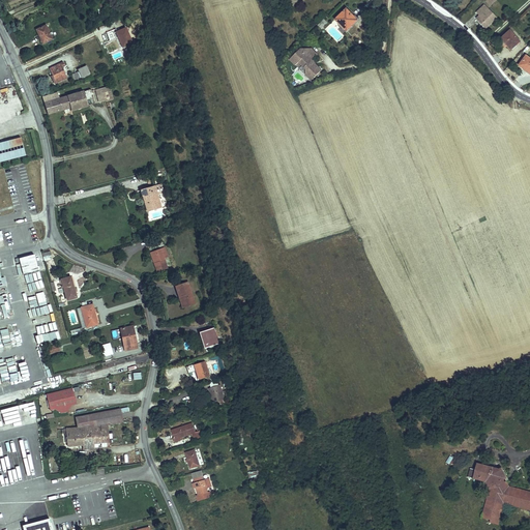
[(493,16),(480,3),(473,9),(478,15),(474,18),(482,26),(493,16)]
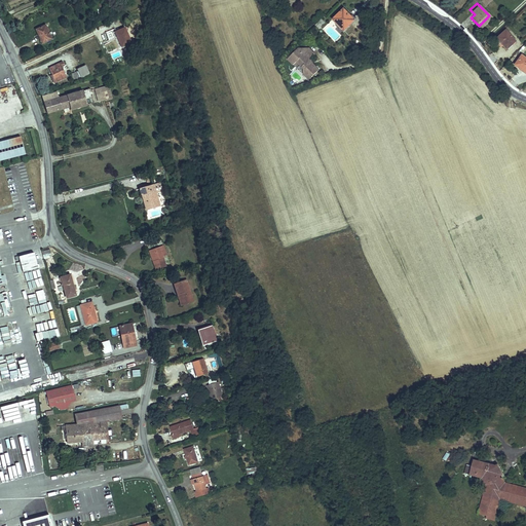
[(339,29),(350,17),(339,5),(328,16),(339,29)]
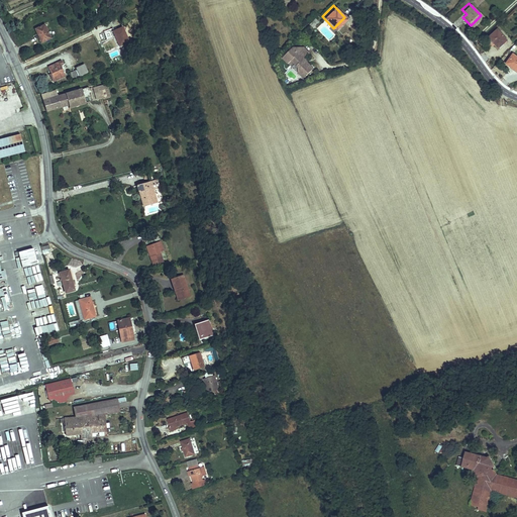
[(312,16),(306,22),(309,25),(315,20),(312,16)]
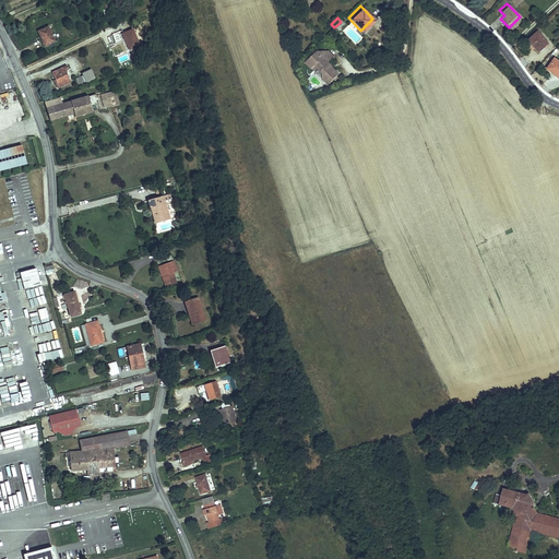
[(129,50),(141,46),(133,27),(121,33),(129,50)]
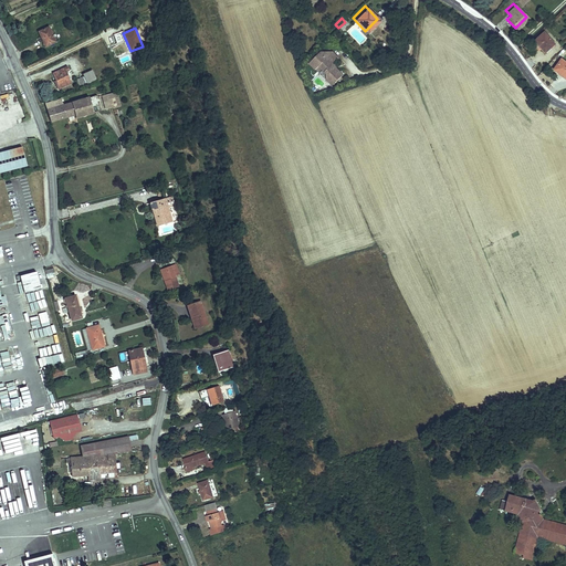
[(551,38),(541,28),(532,35),(538,42),(536,43),(542,50),(548,43),(547,42),(551,38)]
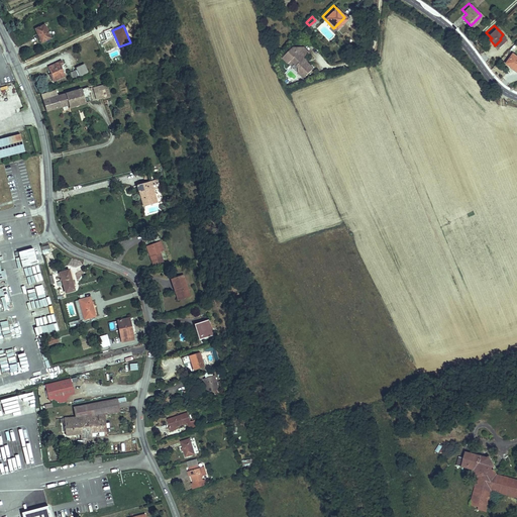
[(44,41),(38,28),(28,32),(32,40),(34,40),(36,45),(44,41)]
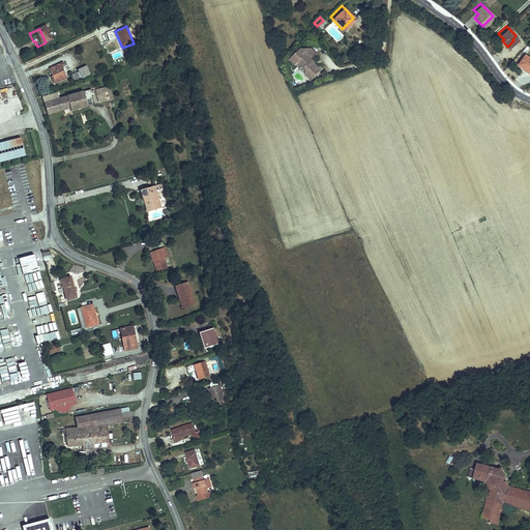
[(121,49),(115,33),(105,37),(112,53),(121,49)]
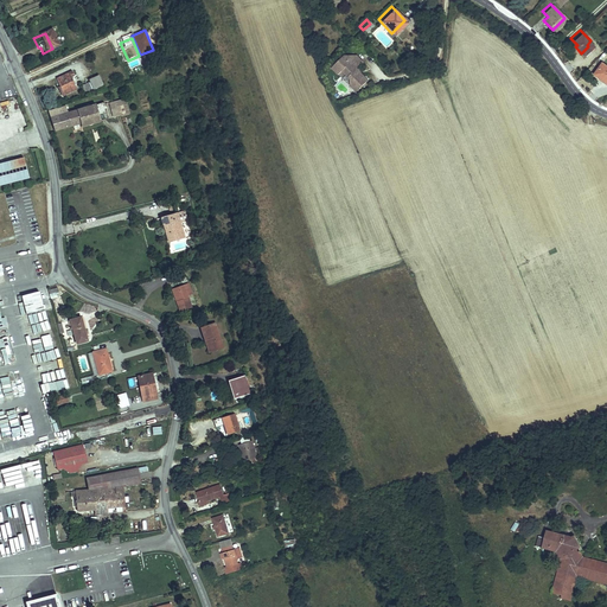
[(350,66),(355,62),(349,56),(342,62),(337,56),(324,68),(331,75),(334,70),(342,78),(342,83),(343,84),(347,84),(350,87),(355,82),(356,80),(352,76),(355,74),(351,71),(349,72),(346,70),(350,66)]
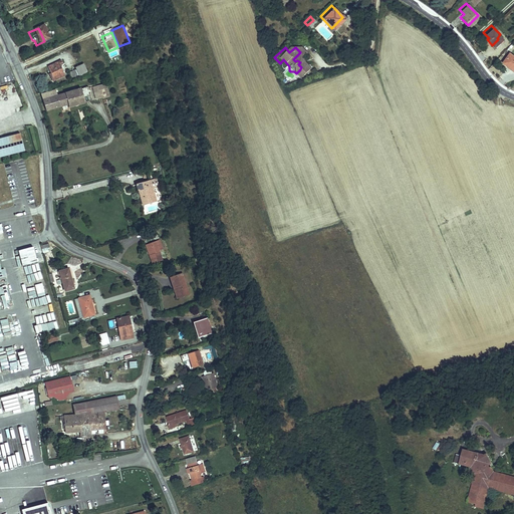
[(513,62),(513,55),(506,49),(498,57),(510,67),(513,62)]
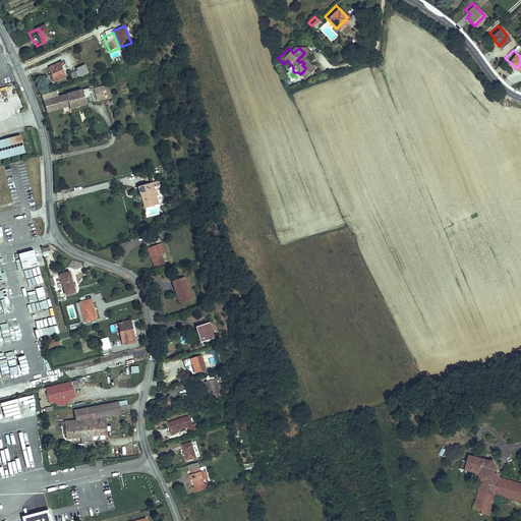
[(80,77),(90,73),(85,64),(76,68),(80,77)]
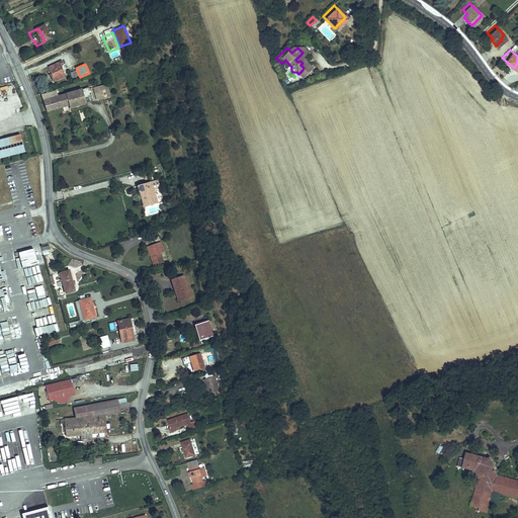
[(57,69),(55,65),(41,71),(46,80),(44,81),(46,86),(58,81),(54,70),(57,69)]
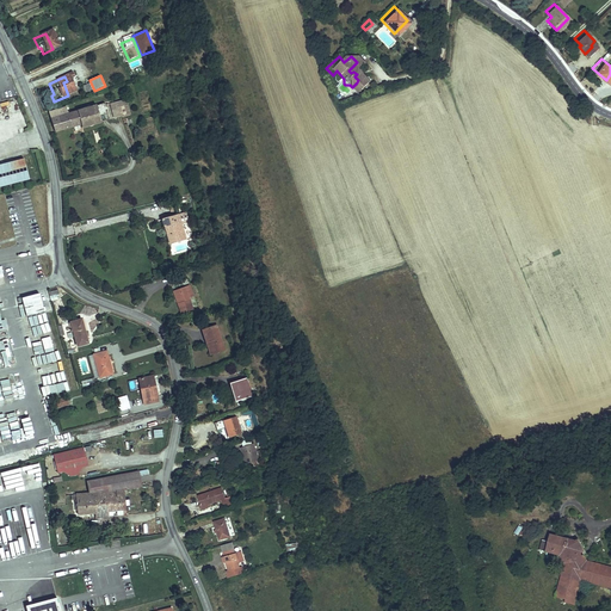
[(91,94),(87,85),(75,91),(78,99),(91,94)]
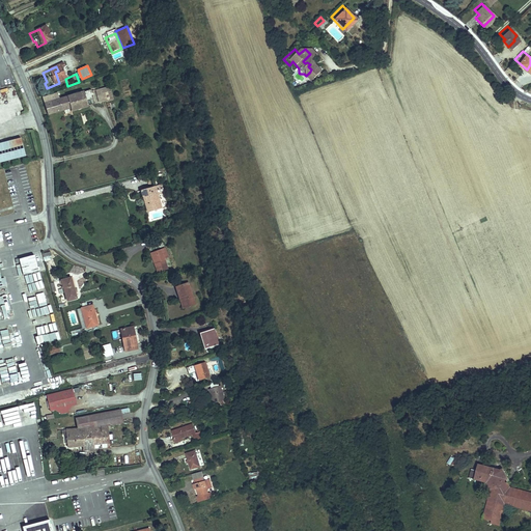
[(87,89),(54,100),(52,95),(38,100),(43,115),(65,108),(66,111),(83,106),(80,94),(88,92),(87,89)]
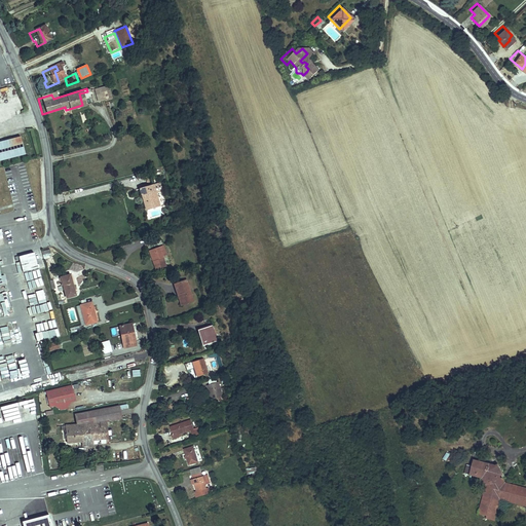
[(106,88),(97,91),(100,100),(109,97),(106,88)]
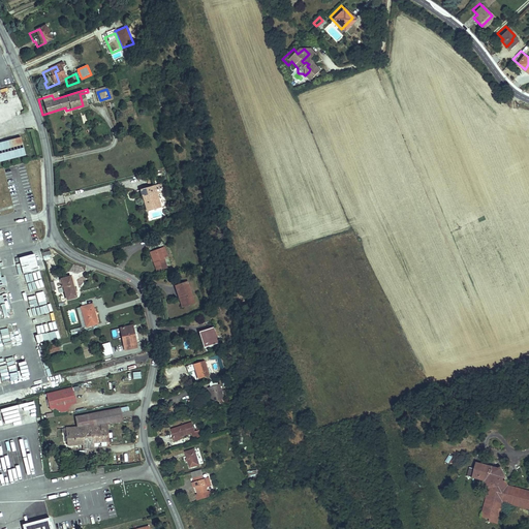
[(80,94),(83,105),(91,103),(88,92),(80,94)]
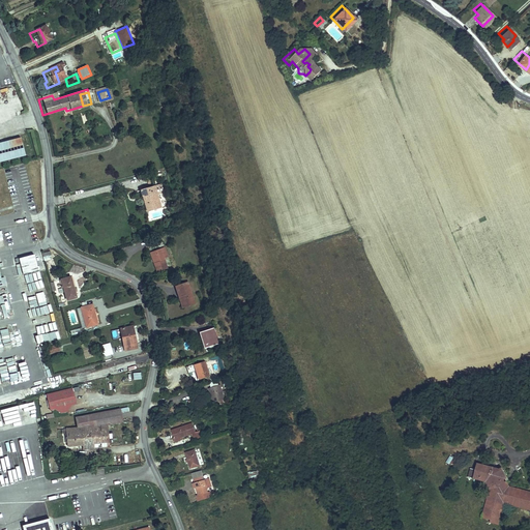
[(20,135),(0,140),(0,159),(25,153),(20,135)]
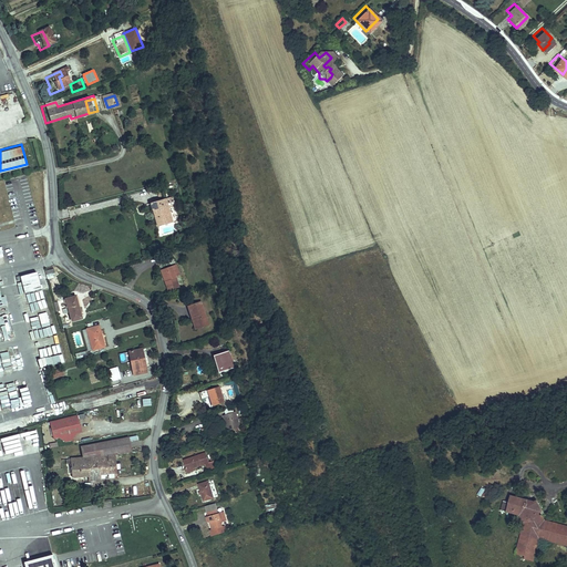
[(165,196),(151,199),(152,205),(154,205),(157,222),(171,218),(165,196)]
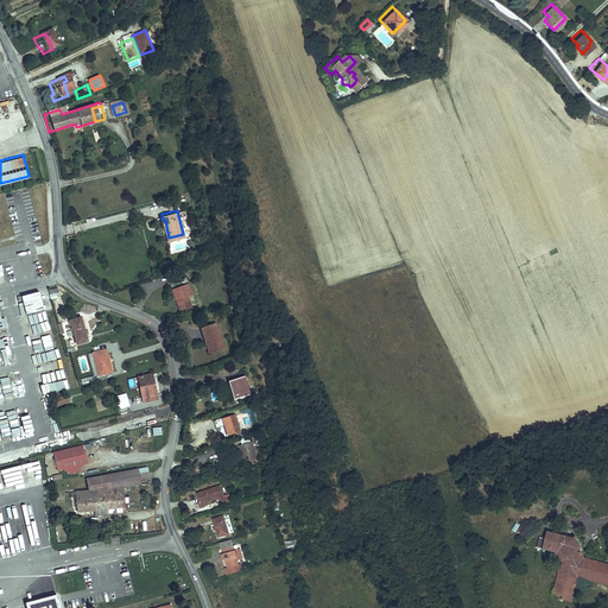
[(166,297),(165,298),(169,309),(182,305),(178,293),(182,292),(178,280),(173,282),(173,285),(164,289),(166,297)]
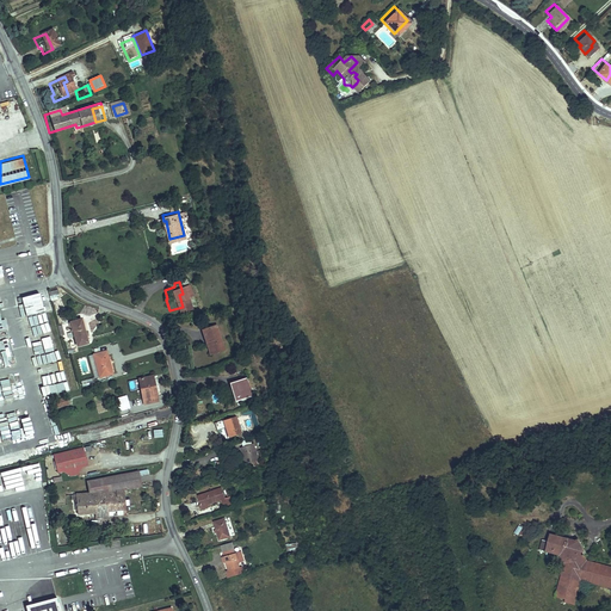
[(161,287),(166,300),(167,298),(165,290),(174,287),(174,283),(161,287)]
